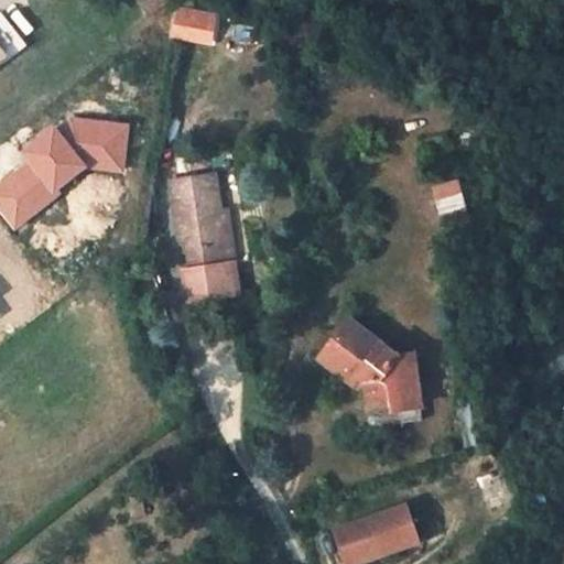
[(0,13),(0,31),(11,51),(43,33),(24,0),(0,13)]
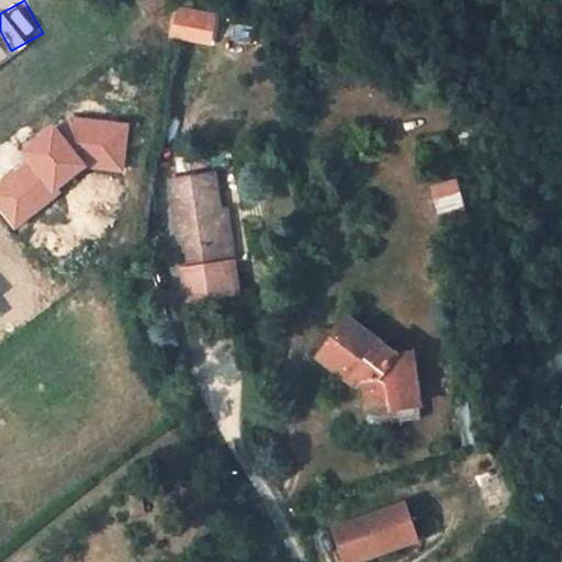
[(167,0),(142,0),(144,10),(168,4),(167,0)]
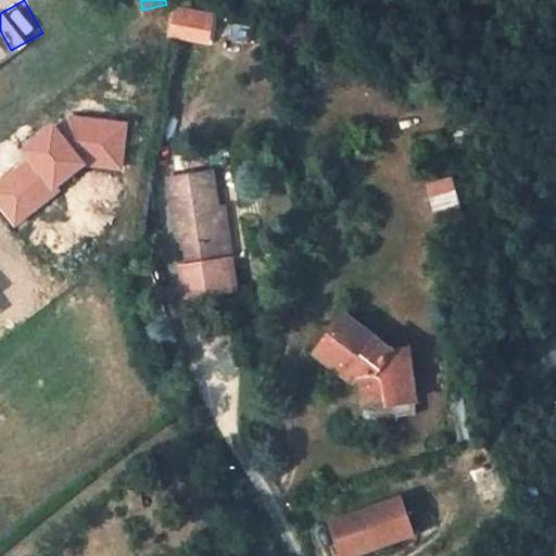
[(209,5),(177,1),(173,21),(205,25),(209,5)]
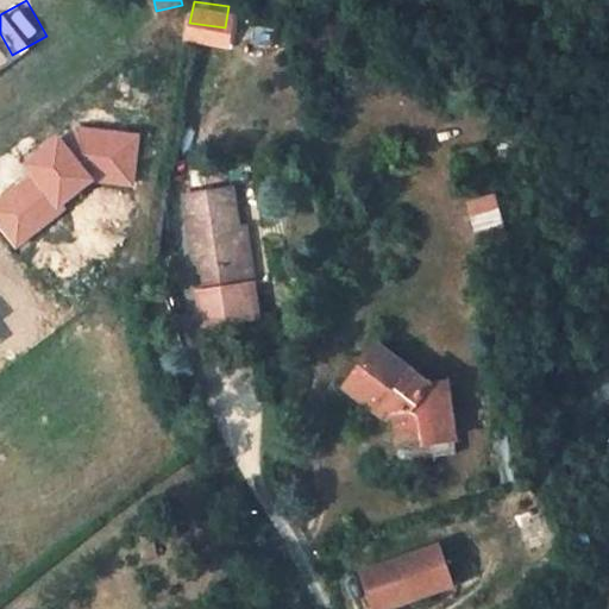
[(133,184),(137,133),(82,130),(79,164),(92,180),(133,184)]
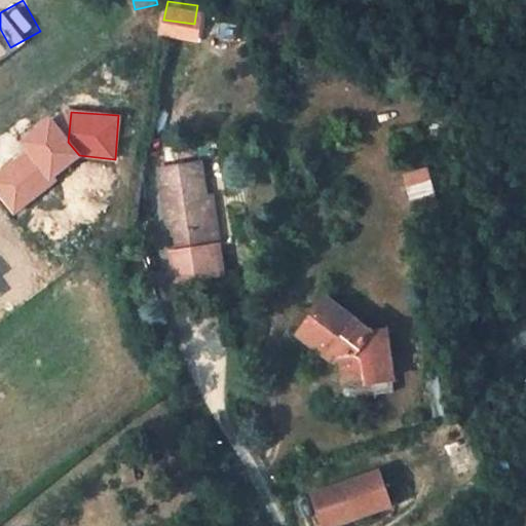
[(57,180),(53,176),(79,155),(68,142),(48,117),(21,140),(29,150),(0,173),(0,194),(14,213),(57,180)]
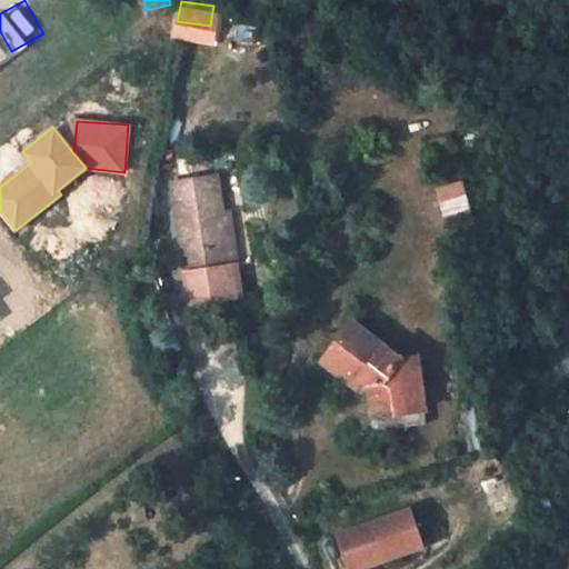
[(217,177),(172,183),(183,253),(191,252),(195,272),(236,266),(235,247),(228,247),(222,210),(217,177)]
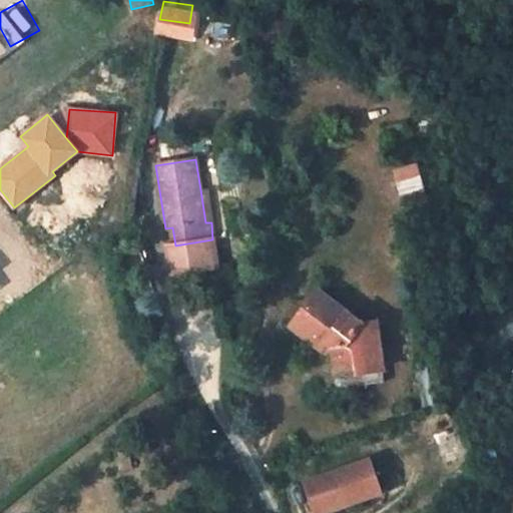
[(415,164),(395,170),(407,205),(426,199),(415,164)]
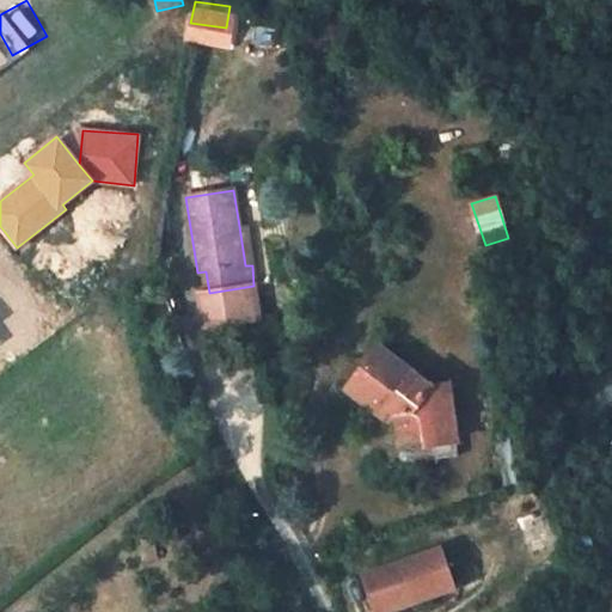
[(246,225),(239,226),(245,265),(252,265),(246,225)]
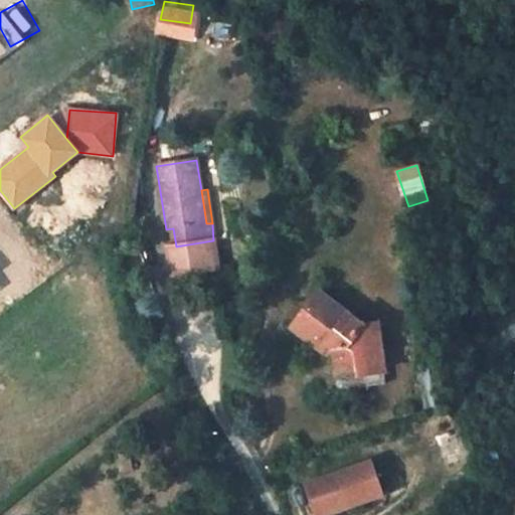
[(317,345),(323,338),(334,346),(338,367),(359,366),(360,372),(384,369),(379,321),(362,323),(319,291),(292,326),(317,345)]
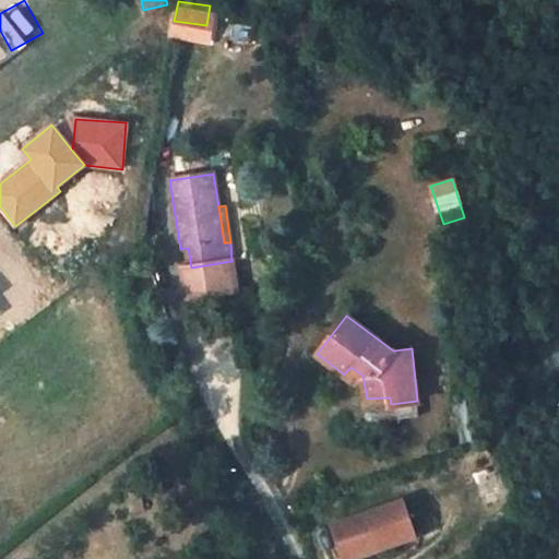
[(417,401),(391,404),(393,418),(419,415),(417,401)]
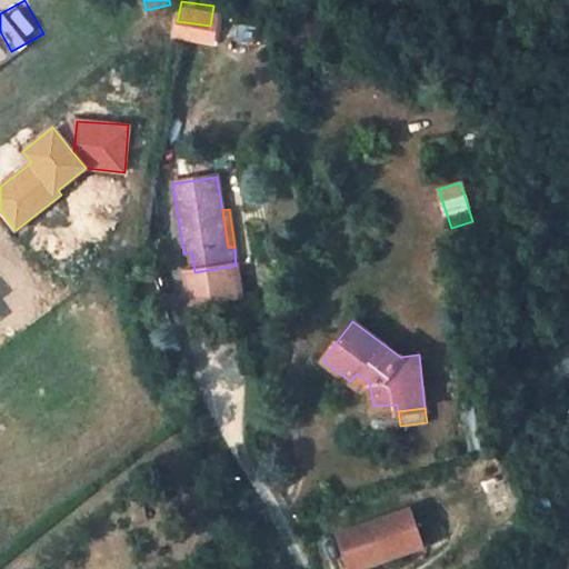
[(142,487),(130,489),(136,521),(147,519),(142,487)]
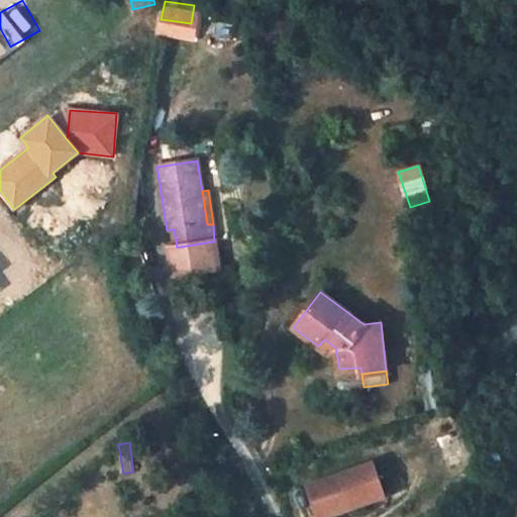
[(372,461),(306,486),(315,511),(347,501),(349,508),(384,495),(372,461)]
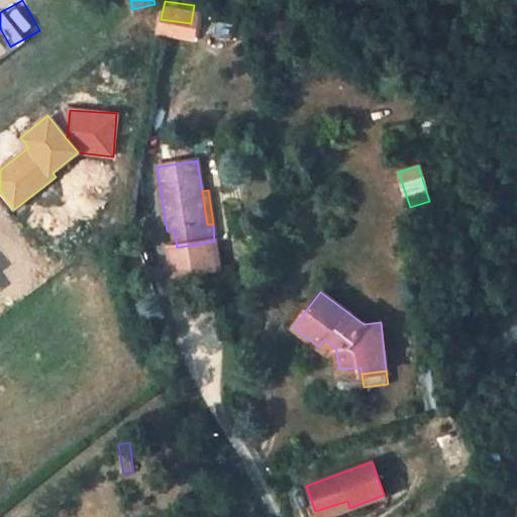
[(347,501),(315,511),(317,516),(322,516),(349,508),(347,501)]
